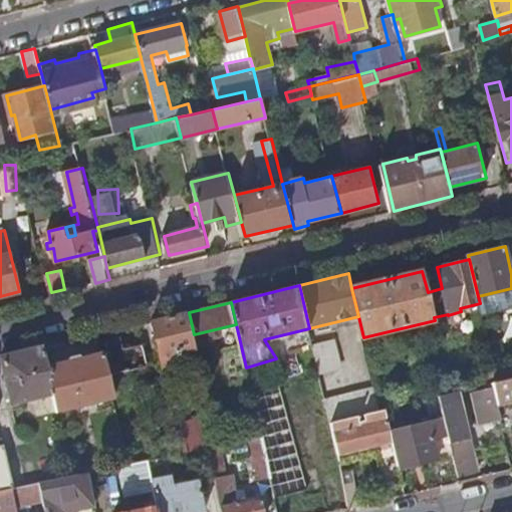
[(164,361),(168,360),(167,355),(198,347),(194,334),(189,312),(154,321),(164,361)]
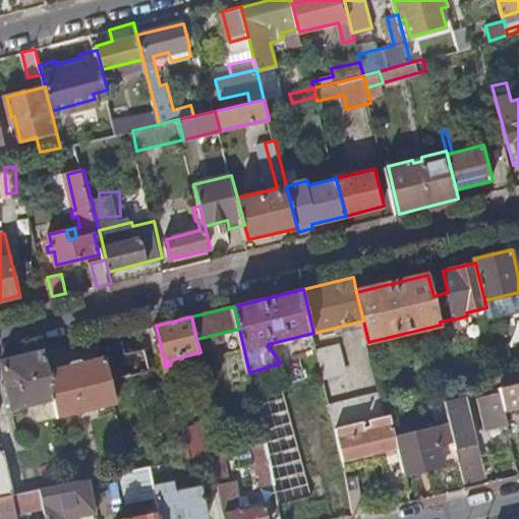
[(494,389),(501,388),(505,387),(489,322),(478,324),(494,389)]
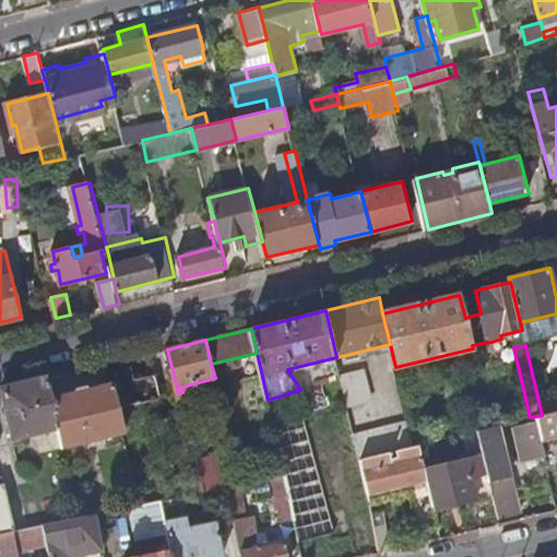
[(347,403),(374,396),(366,367),(341,374),(347,403)]
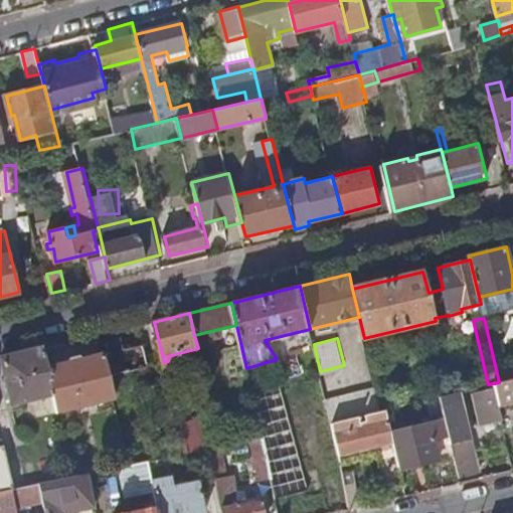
[(110,375),(149,366),(144,344),(126,348),(123,339),(109,343),(111,352),(105,353),(110,375)]
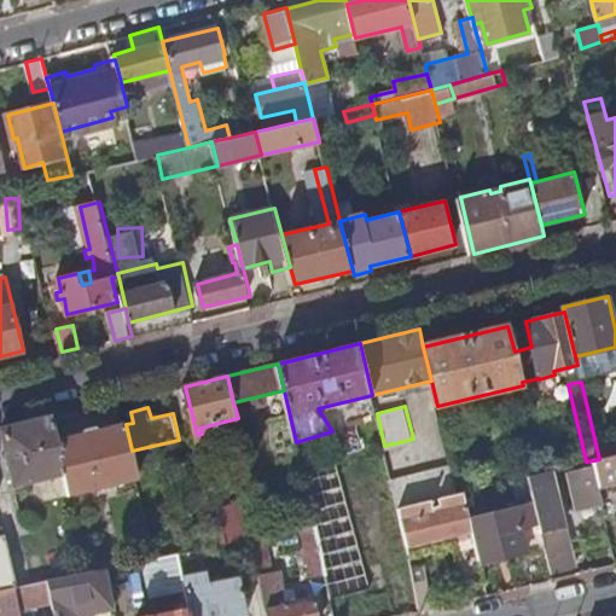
[(17,483),(46,476),(47,480),(68,474),(59,441),(54,418),(4,430),(17,483)]
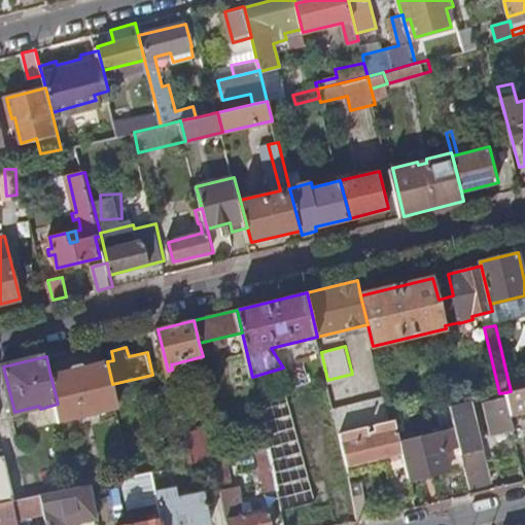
[(62,421),(118,408),(112,384),(107,361),(50,376),(58,404),(62,421)]
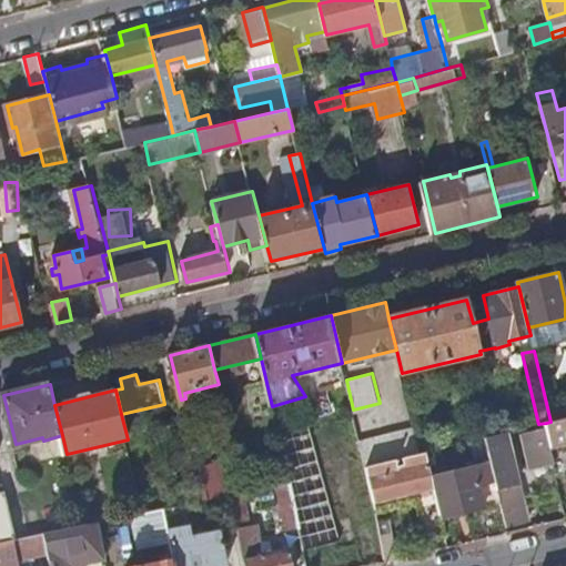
[(552,447),(565,444),(565,417),(551,422),(546,423),(552,447)]
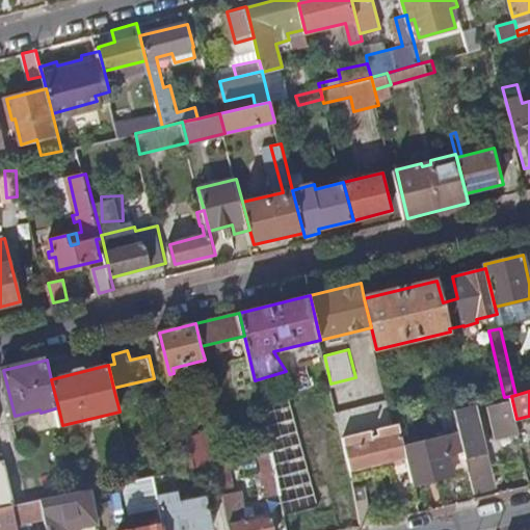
[(302,510),(315,507),(289,393),(260,401),(271,452),(282,494),(287,514),(302,510)]
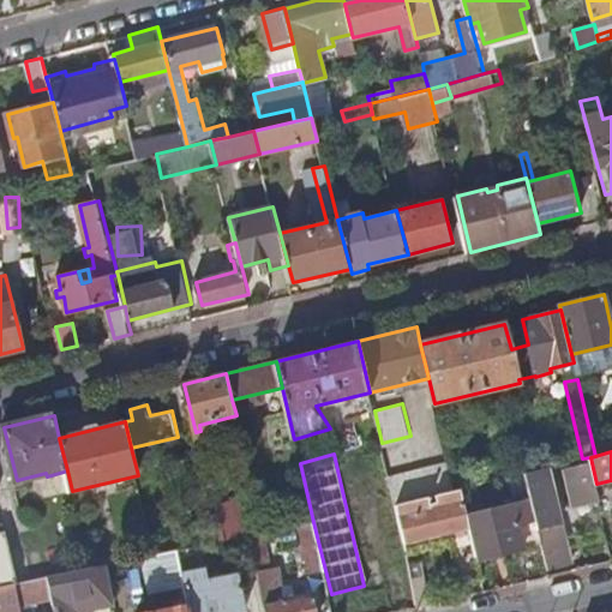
[(575,507),(601,501),(597,484),(591,457),(582,459),(583,465),(567,469),(569,481),(575,507)]
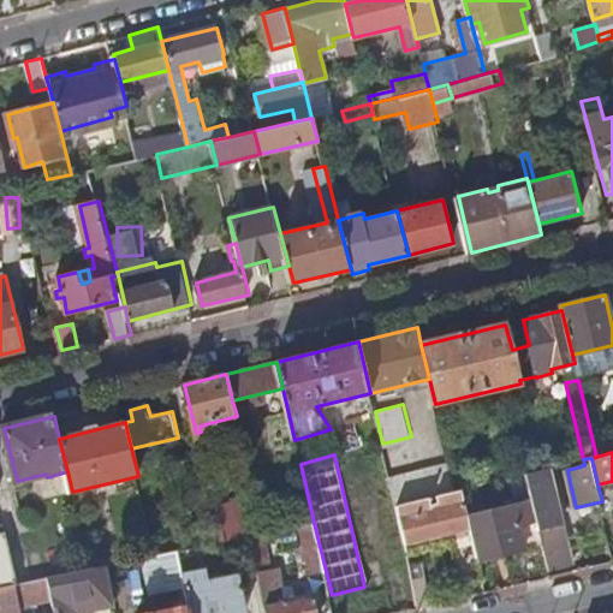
[(398,505),(457,491),(450,462),(391,476),(398,505)]
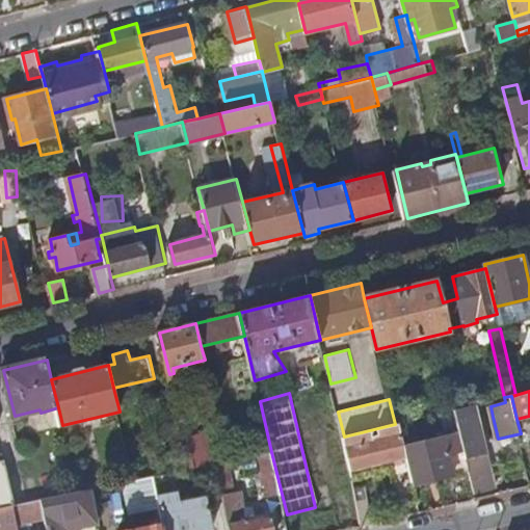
[(476,493),(496,488),(475,404),(455,409),(460,431),(471,471),(476,493)]
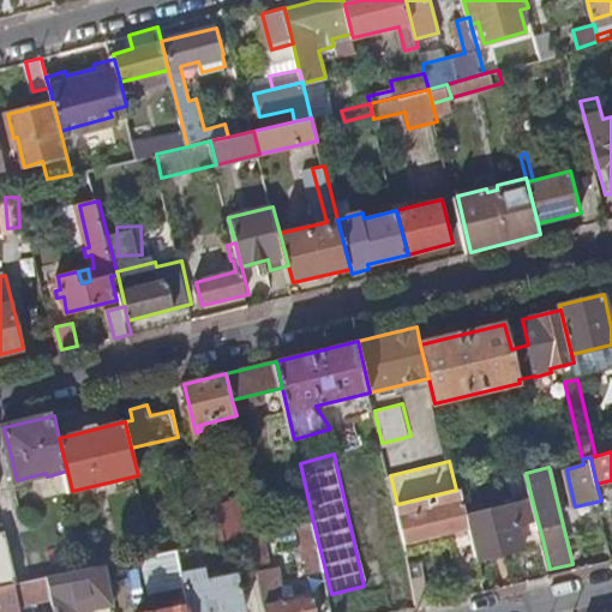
[(575,507),(569,481),(563,483),(569,508),(575,507)]
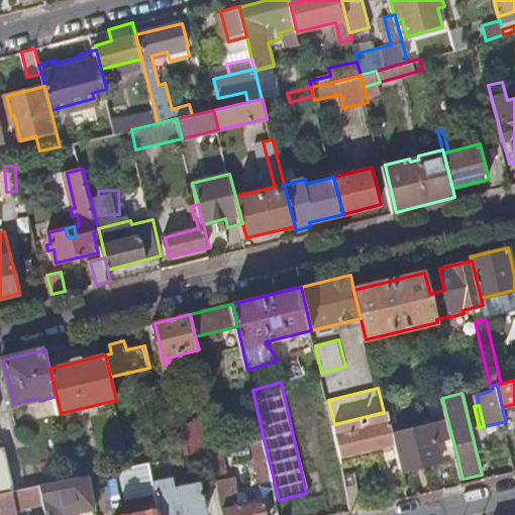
[(340,456),(397,442),(395,432),(390,411),(384,412),(334,424),(340,456)]
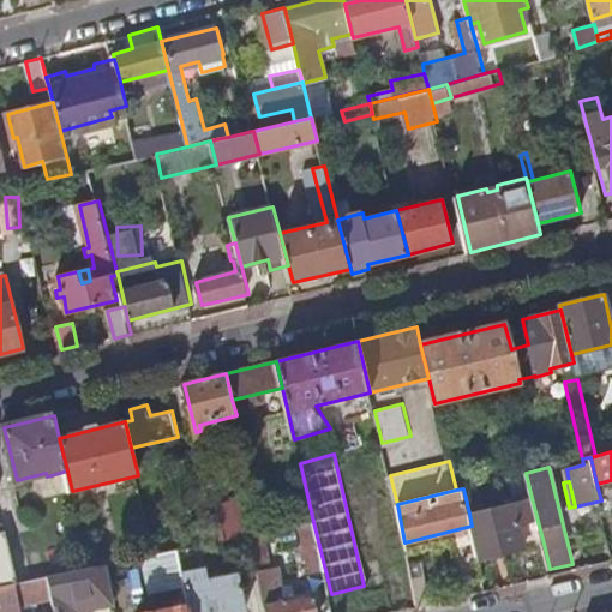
[(204,544),(250,534),(262,532),(264,532),(256,498),(220,508),(221,516),(215,516),(215,514),(201,517),(201,520),(198,521),(204,544)]
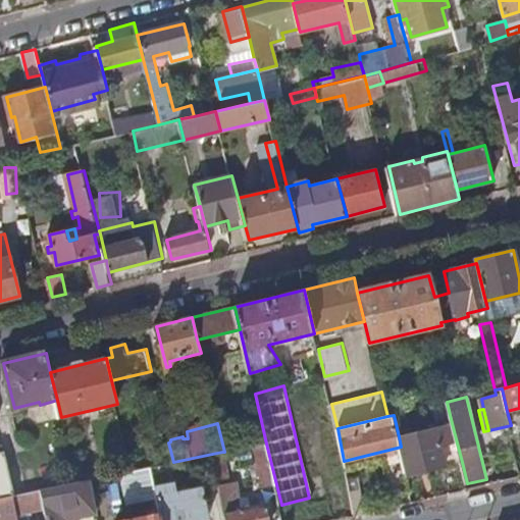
[(408,475),(462,462),(452,423),(399,436),(401,447),(404,460),(408,475)]
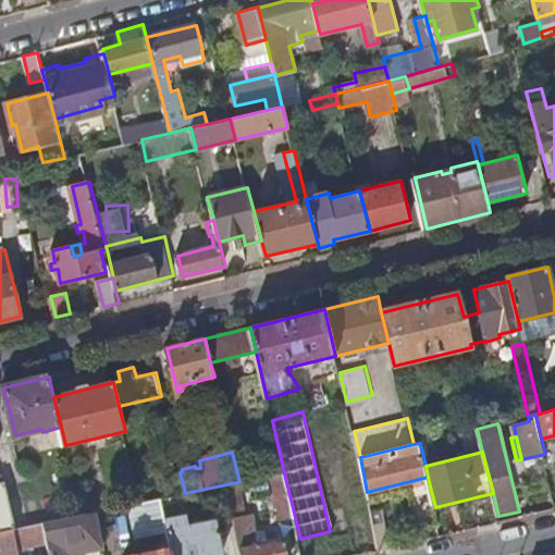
[(273,522),(295,517),(284,473),(269,476),(273,494),(268,495),(270,503),(274,502),(276,509),(271,510),(273,522)]
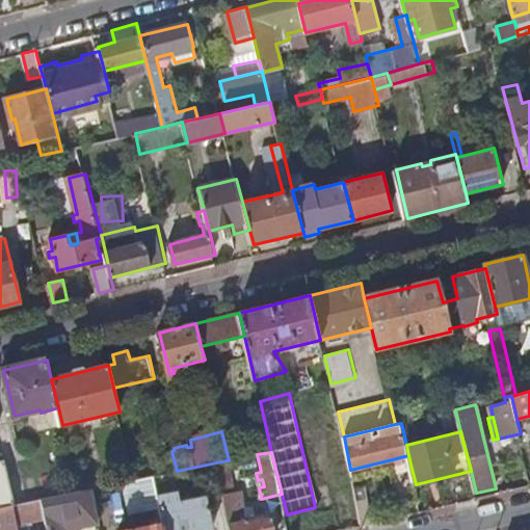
[(231,529),(274,529),(271,517),(248,522),(246,517),(245,510),(242,496),(234,498),(227,460),(216,462),(231,529)]
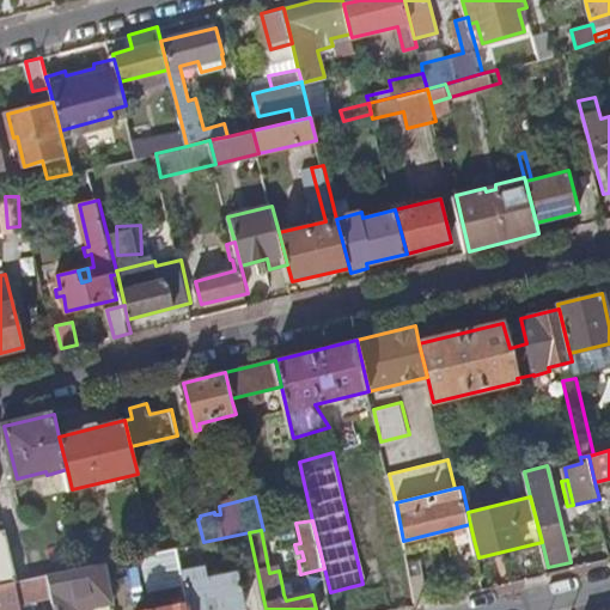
[(0,585),(18,581),(8,541),(7,535),(0,536),(0,585)]
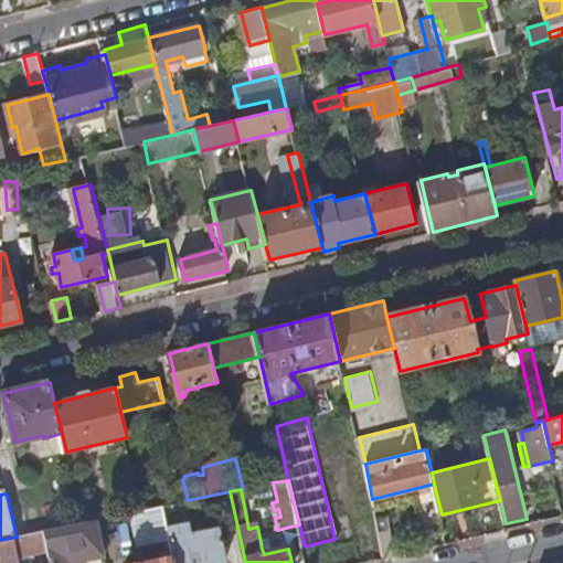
[(427,534),(445,530),(442,514),(437,498),(418,502),(427,534)]
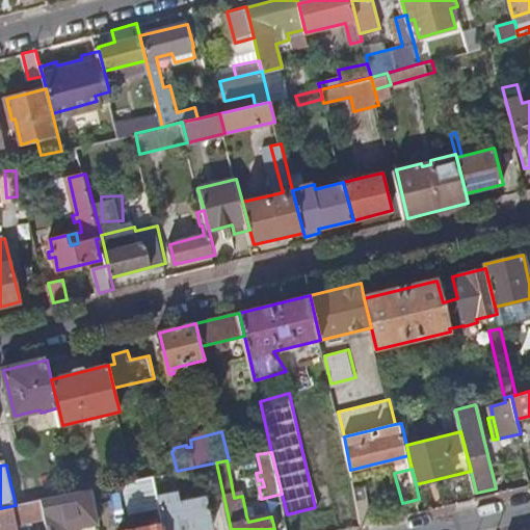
[(165,529),(158,497),(153,476),(135,479),(124,482),(133,529),(165,529)]
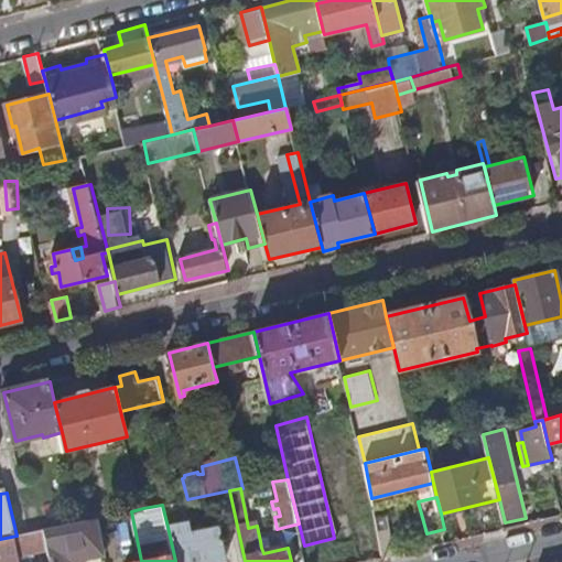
[(71,561),(71,559),(106,552),(98,518),(82,521),(44,530),(49,550),(51,561),(71,561)]
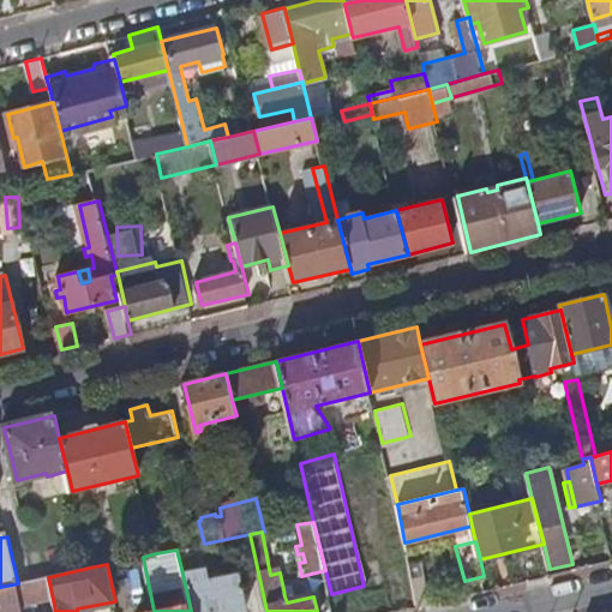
[(191,611),(225,611),(246,607),(239,574),(208,580),(205,569),(183,574),(191,611)]
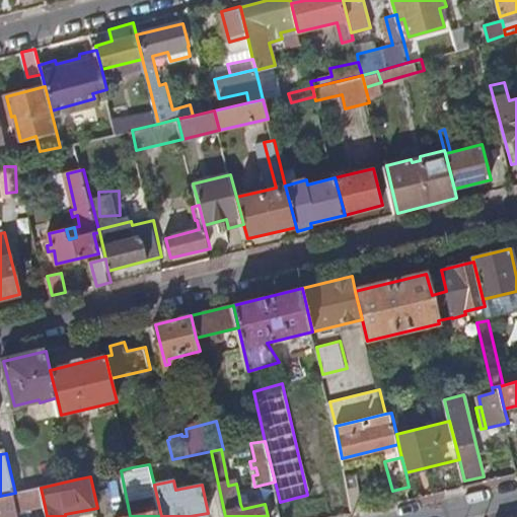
[(0,515),(45,506),(41,488),(15,493),(0,496),(0,515)]
